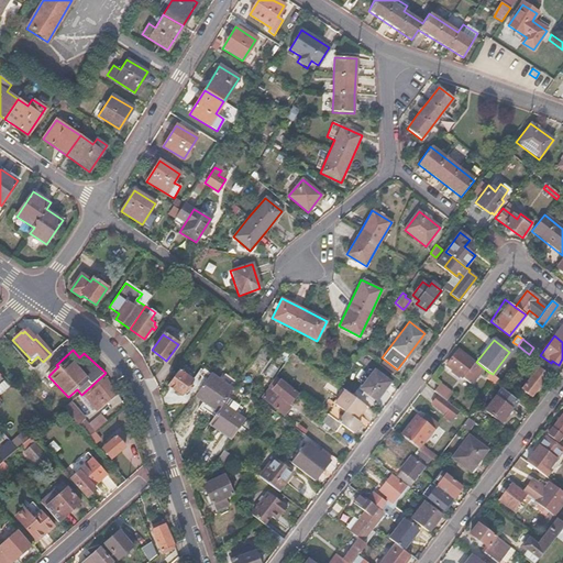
[(457,350),(445,365),(461,377),(461,376),(471,384),(482,370),(473,362),(473,361),(457,350)]
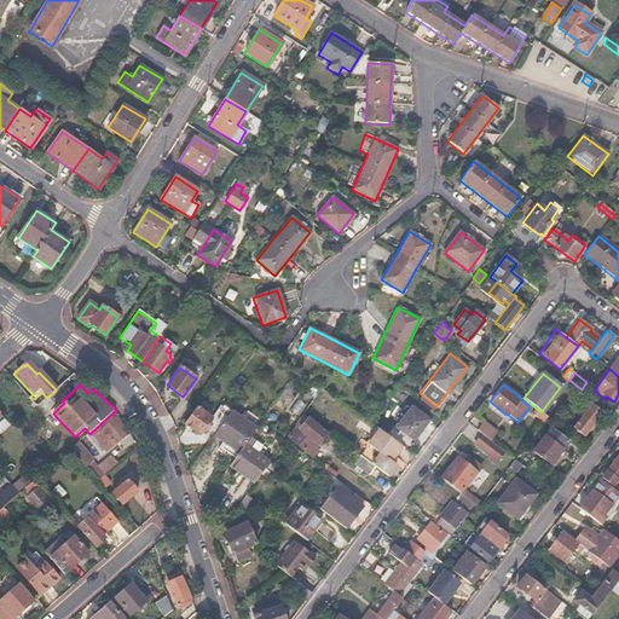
[(210,417),(195,406),(183,424),(197,435),(203,426),(215,433),(230,410),(223,405),(221,406),(219,405),(210,417)]
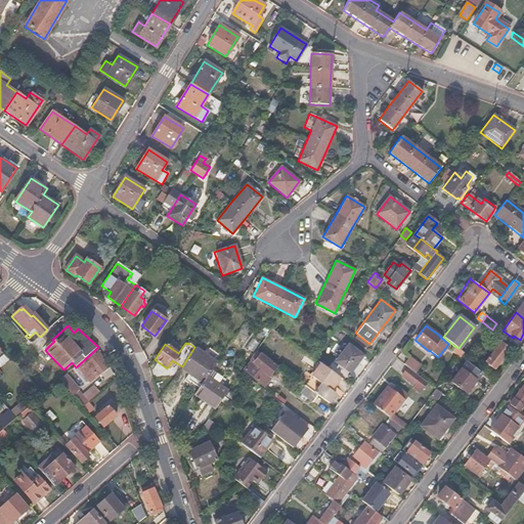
[(509,349),(500,343),(486,362),(494,368),(509,349)]
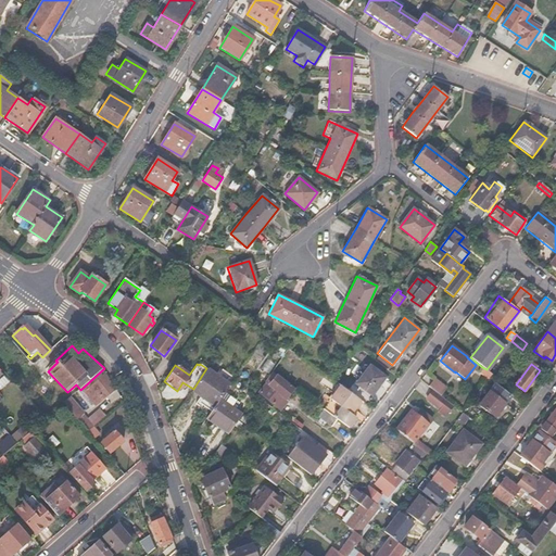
[(383,377),(368,365),(355,383),(358,386),(356,389),(368,397),(383,377)]
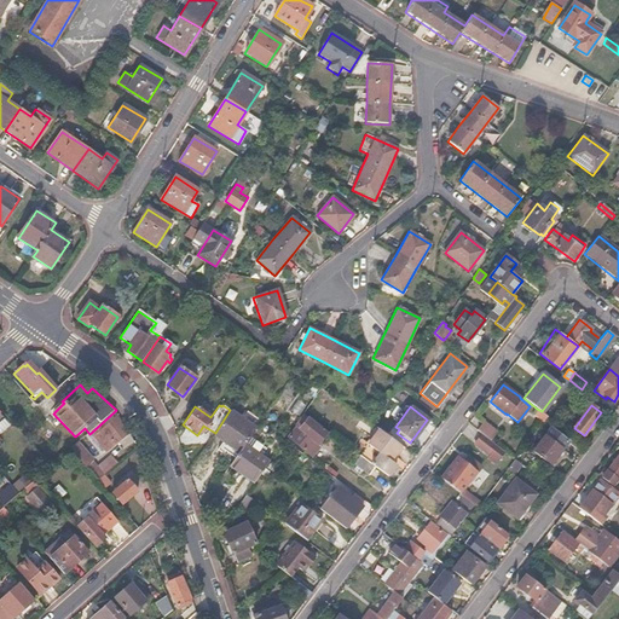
[(537,409),(533,415),(543,422),(548,416),(542,411),(537,409)]
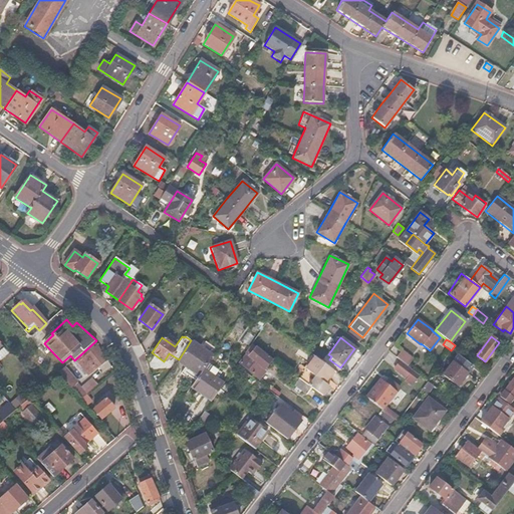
[(213,355),(191,340),(179,359),(177,361),(198,376),(203,368),(213,355)]
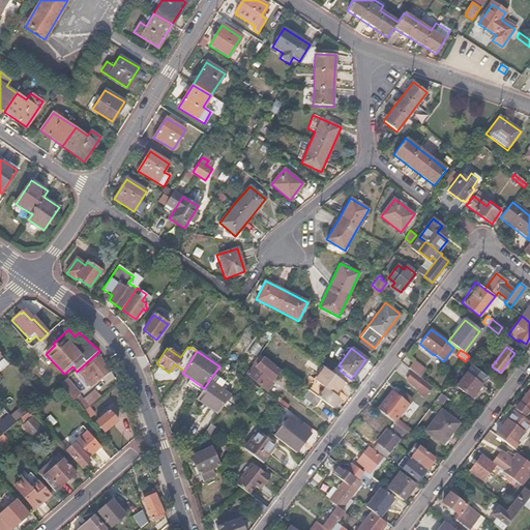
[(99,357),(86,367),(91,374),(86,379),(92,386),(111,370),(99,357)]
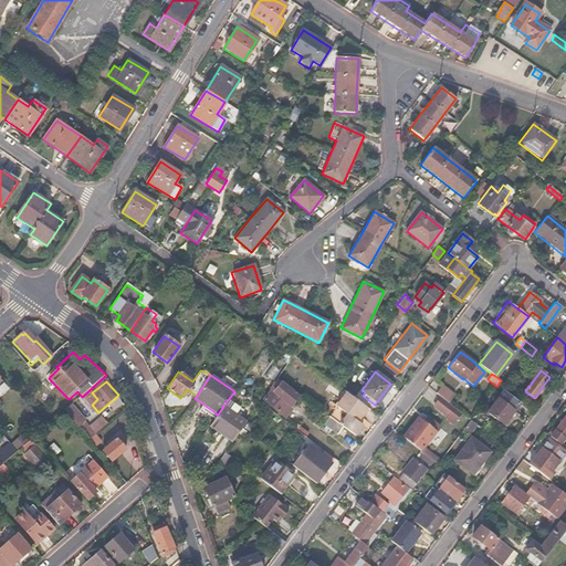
[(273,392),(270,390),(263,399),(281,413),(289,405),(290,406),(297,396),(281,384),(273,392)]
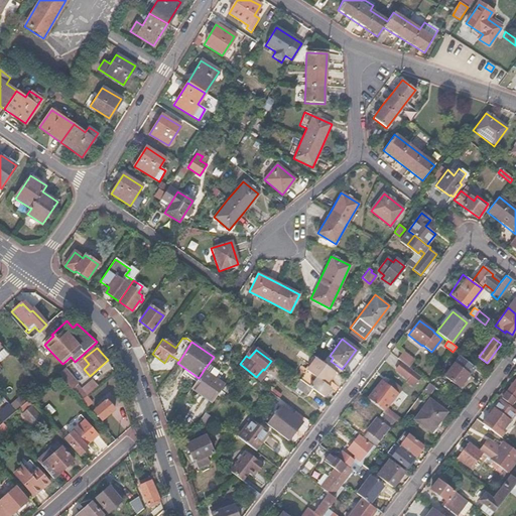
[(403,352),(397,359),(402,362),(409,368),(414,361),(403,352)]
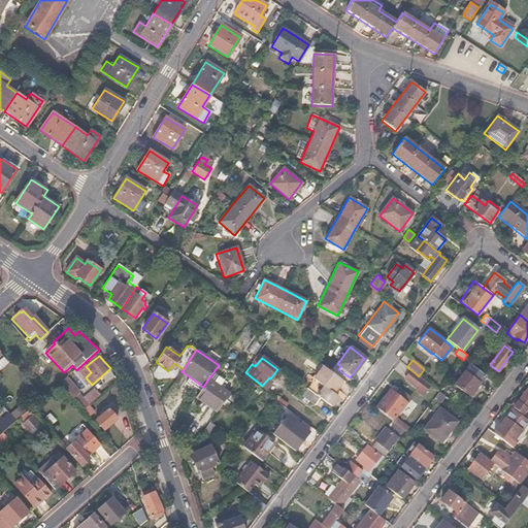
[(470,364),(455,385),(469,396),(485,375),(470,364)]
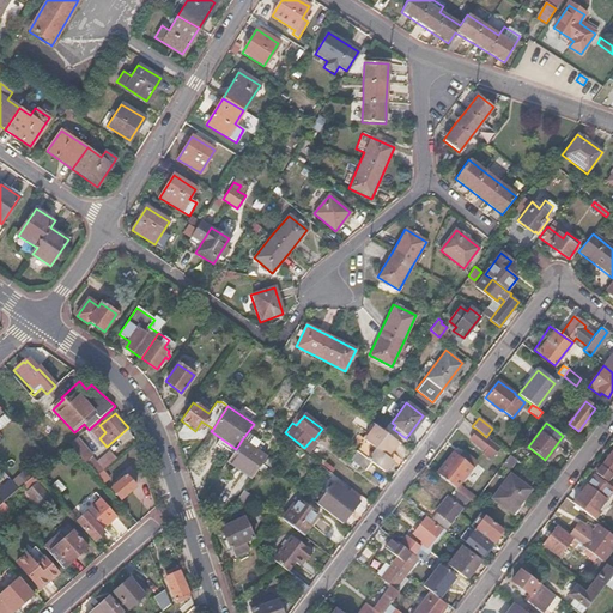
[(375,425),(364,439),(376,449),(368,459),(384,471),(392,460),(386,456),(396,442),(375,425)]
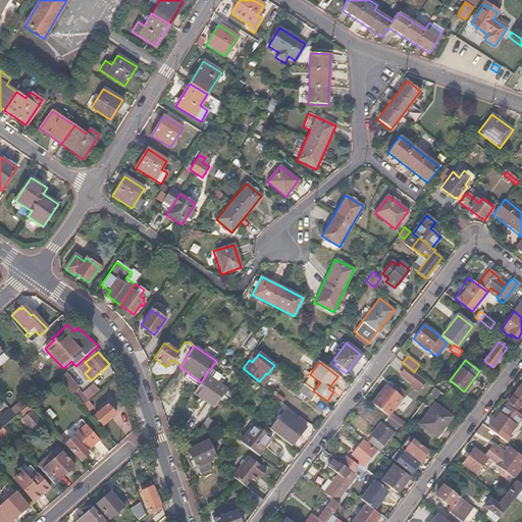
[(407,366),(402,373),(414,382),(414,383),(419,387),(425,380),(414,372),(407,366)]
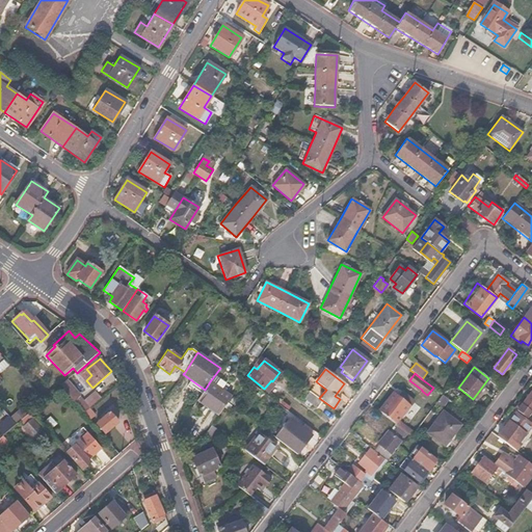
[(210,381),(205,390),(197,399),(219,414),(227,403),(231,396),(222,390),(227,384),(220,379),(216,386),(210,381)]
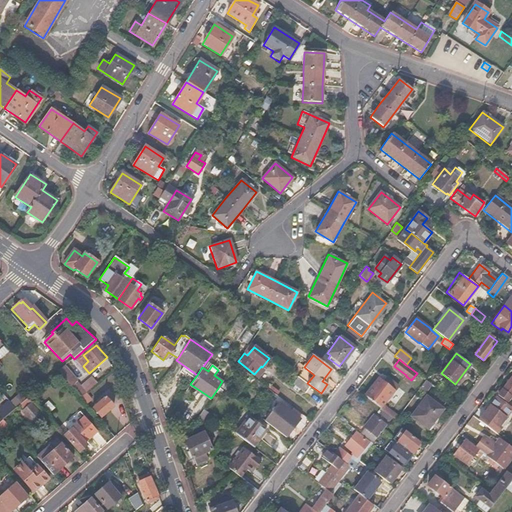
[(65,366),(58,372),(81,398),(85,393),(80,387),(76,382),(78,380),(65,366)]
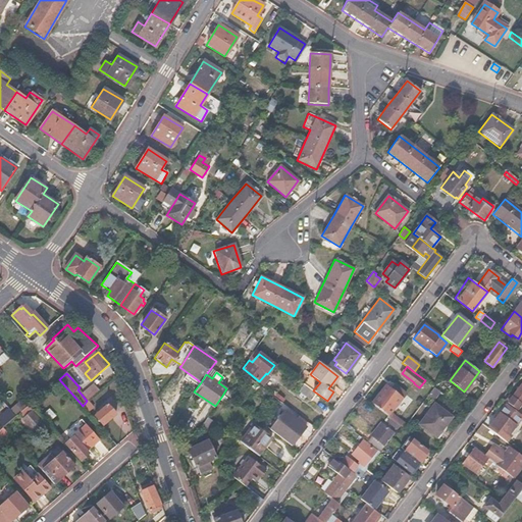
[(303,383),(298,390),(310,400),(315,394),(303,383)]
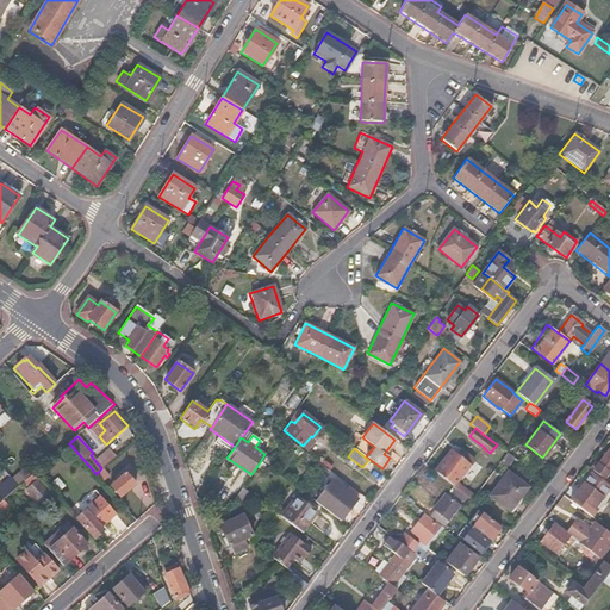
[(609,448),(601,461),(598,460),(592,467),(591,468),(603,478),(604,477),(609,468),(609,448)]
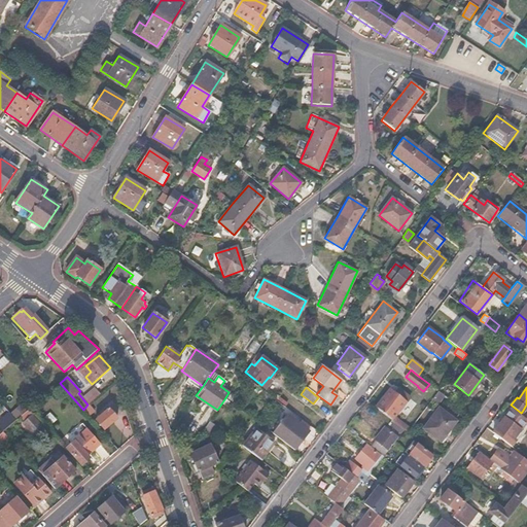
[(100,394),(94,388),(82,398),(88,405),(100,394)]
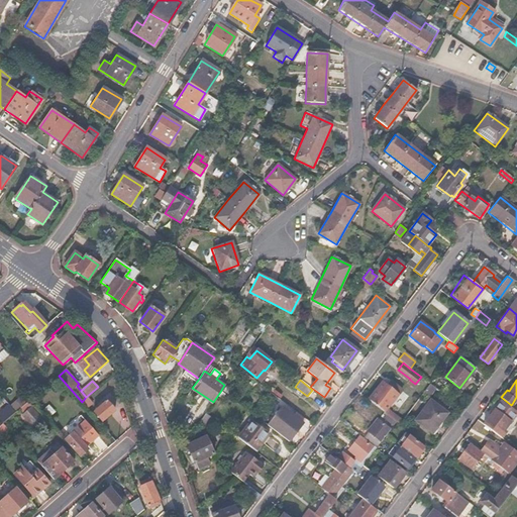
[(397,395),(380,382),(367,399),(396,421),(399,423),(402,420),(387,408),(397,395)]
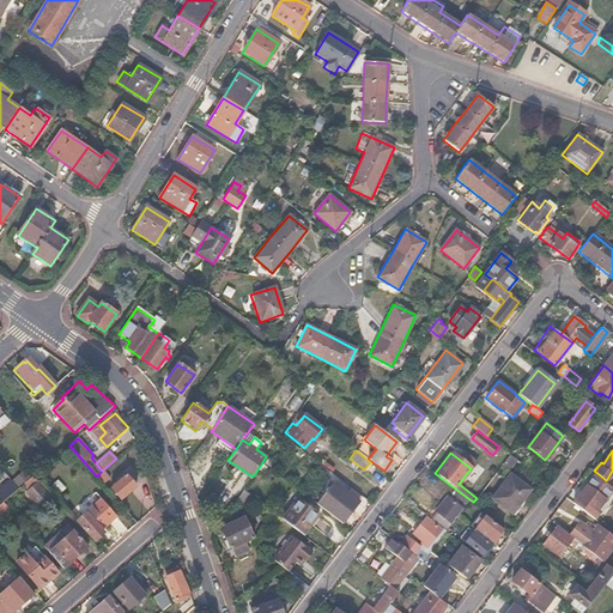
[(25,469),(13,480),(22,489),(32,479),(25,469)]
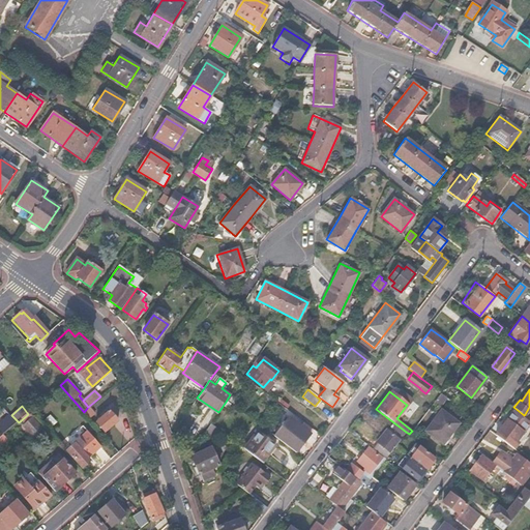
[(459,421),(441,408),(425,430),(442,443),(459,421)]
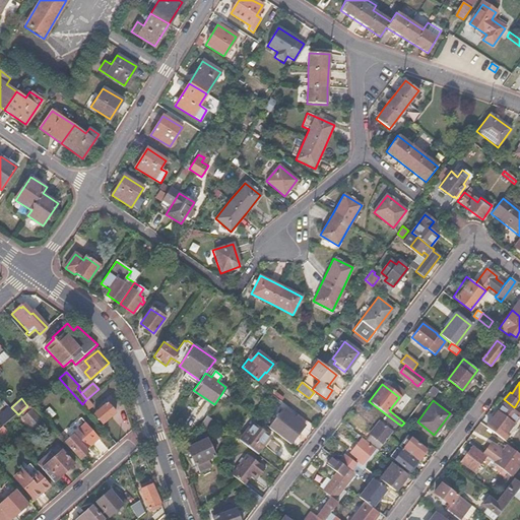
[(116,413),(108,403),(94,414),(104,425),(116,413)]
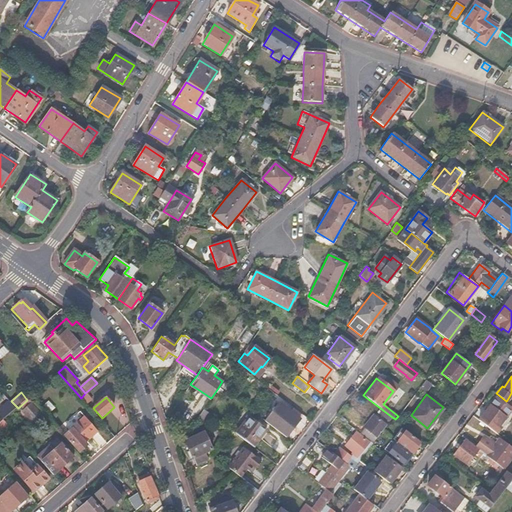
[(510,409),(496,397),(483,414),(498,426),(510,409)]
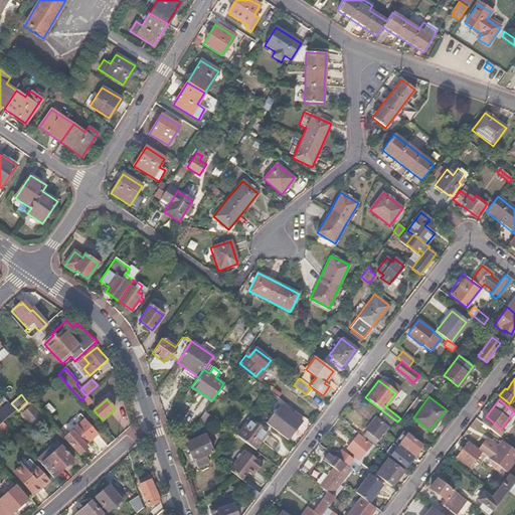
[(8,402),(0,409),(0,417),(4,422),(16,411),(8,402)]
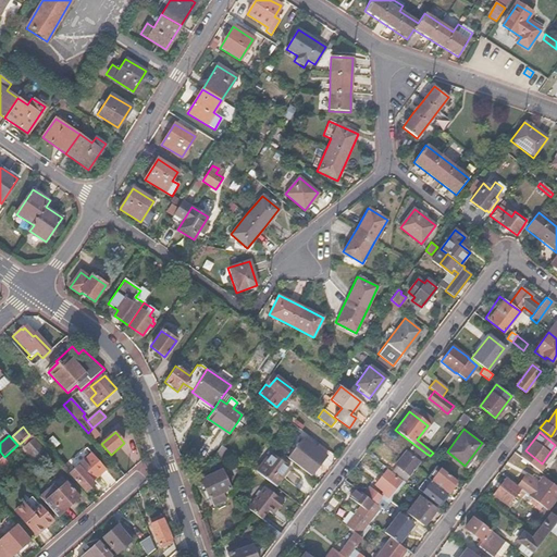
[(35,438),(26,446),(40,462),(49,455),(35,438)]
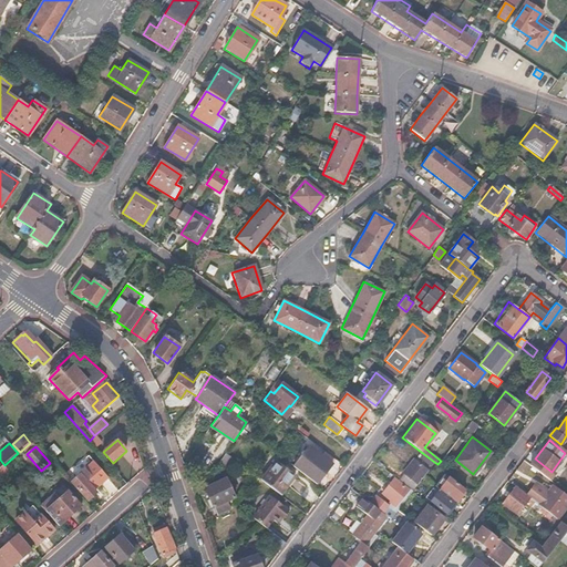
[(330,465),(308,447),(292,467),(316,484),(330,465)]
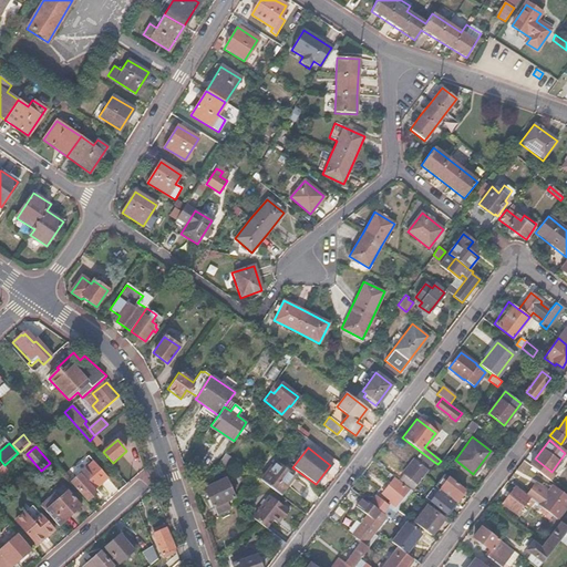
[(233,459),(225,453),(216,466),(224,472),(233,459)]
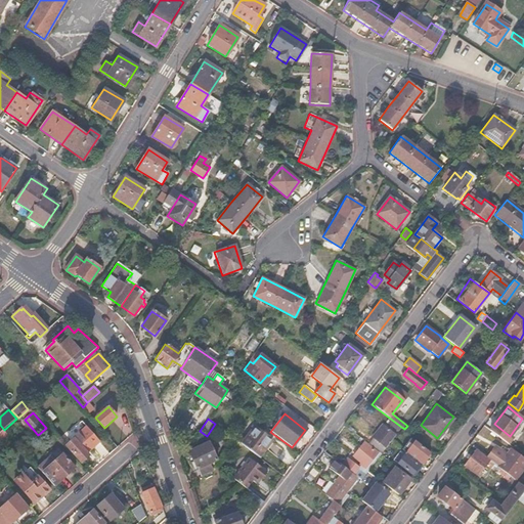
[(494,424),(489,430),(505,441),(510,436),(494,424)]
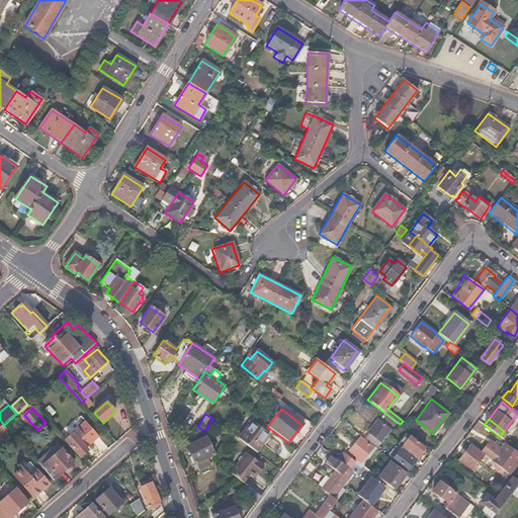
[(368,433),(369,434),(365,440),(376,448),(385,436),(391,430),(377,420),(368,433)]
